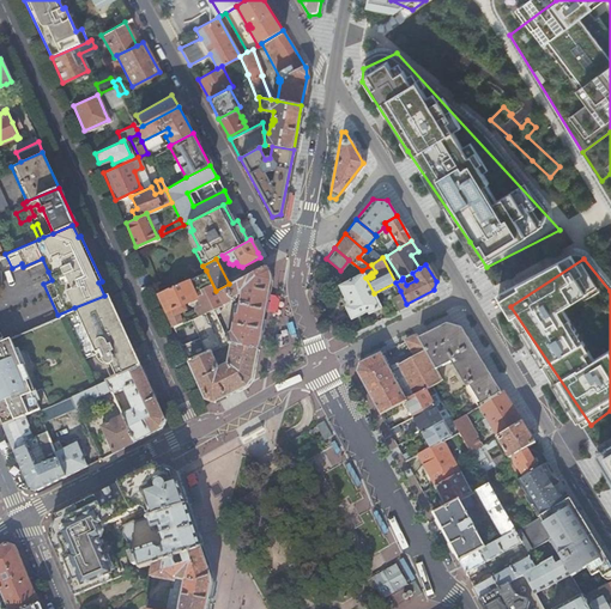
[(224,335),(227,342),(229,342),(256,347),(259,332),(265,300),(267,285),(268,279),(268,274),(267,270),(265,266),(229,284),(216,291),(223,303),(230,300),(231,296),(237,293),(240,293),(239,303),(235,303),(233,304),(231,305),(230,308),(230,309),(231,311),(231,312),(231,314),(233,314),(231,323),(233,323),(230,332),(224,335)]
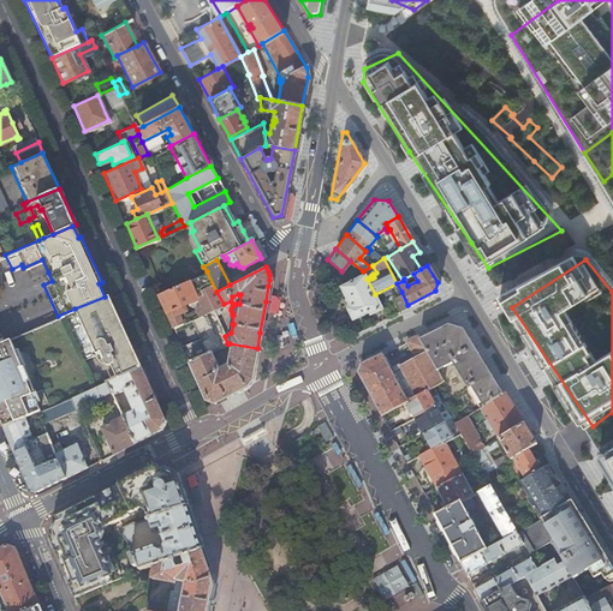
[(216,292),(207,271),(158,294),(172,328),(182,323),(178,313),(185,310),(184,304),(196,299),(200,305),(194,307),(197,316),(213,309),(216,307),(224,304),(216,292)]
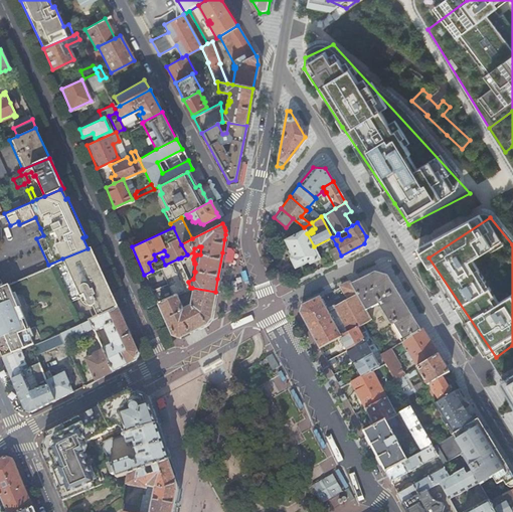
[(314,246),(307,233),(305,229),(284,239),(289,248),(285,250),(289,258),(294,267),(308,261),(309,263),(319,258),(314,246)]
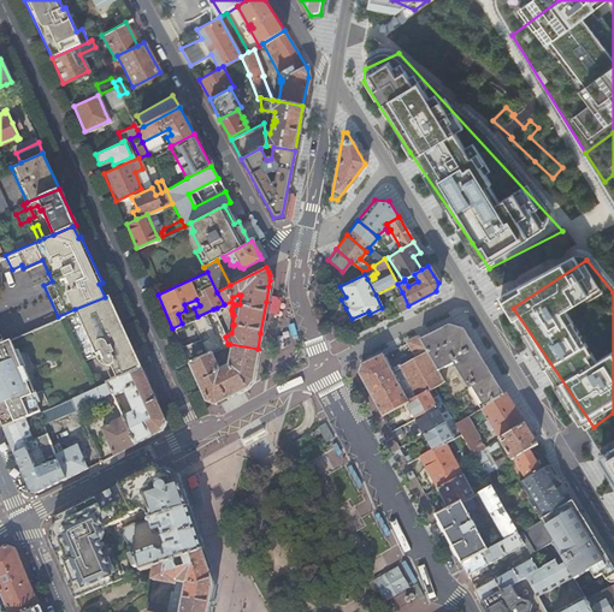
[(400,310),(408,306),(402,292),(394,297),(400,310)]
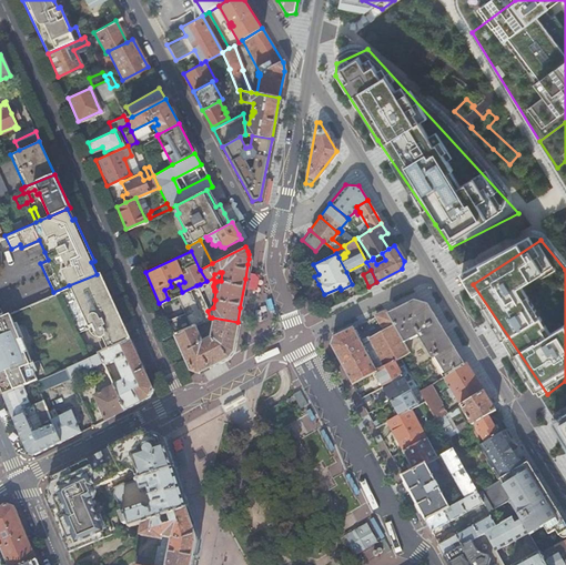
[(84,319),(114,305),(99,272),(97,274),(69,285),(84,319)]
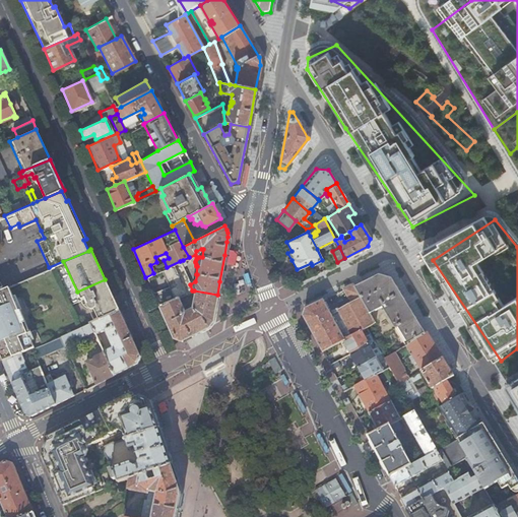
[(168,286),(153,293),(158,306),(178,297),(192,291),(190,284),(182,265),(180,261),(167,267),(162,270),(168,286)]
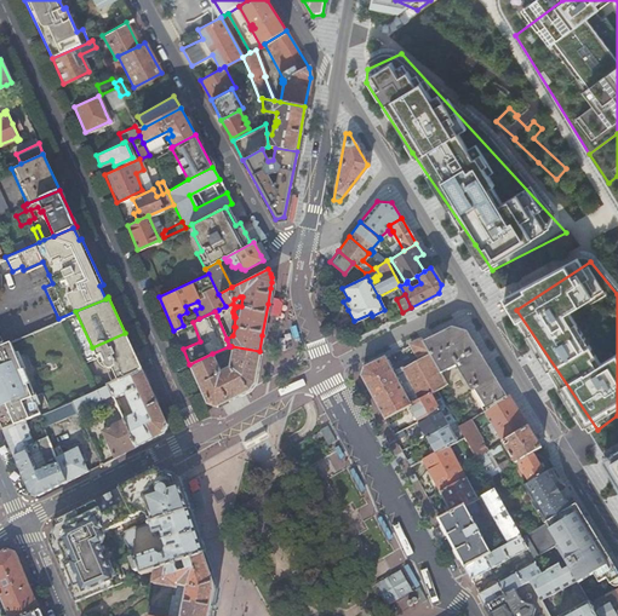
[(482,409),(505,395),(465,329),(451,326),(421,339),(438,372),(455,363),(482,409)]
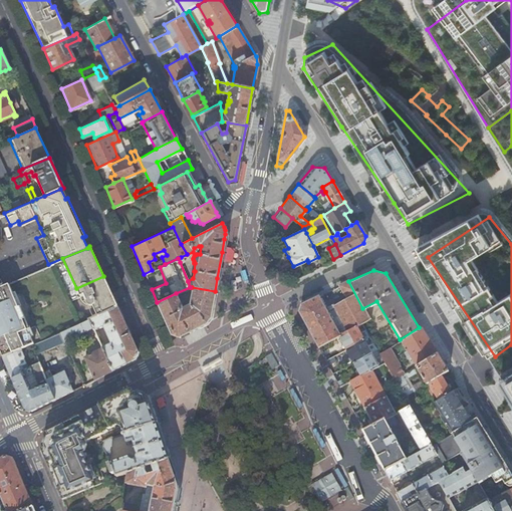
[(103,276),(76,288),(79,295),(82,293),(86,302),(87,303),(89,304),(90,304),(91,304),(96,313),(92,315),(92,316),(116,305),(103,276)]
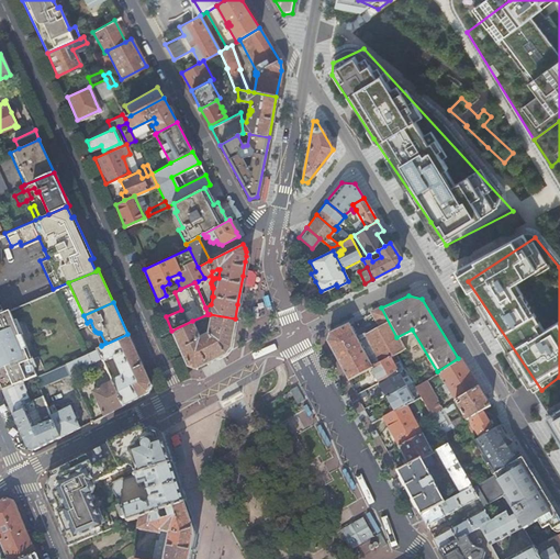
[(381,308),(380,305),(370,311),(379,326),(365,334),(364,332),(355,336),(348,322),(328,332),(325,339),(346,378),(369,367),(390,356),(394,353),(402,347),(396,337),(381,308)]
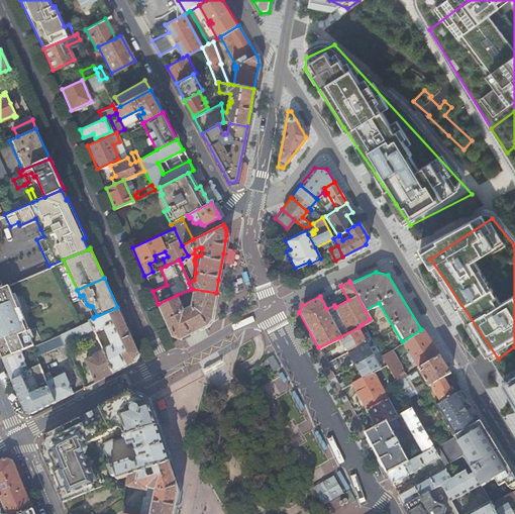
[(30,345),(33,344),(26,329),(28,328),(18,306),(17,306),(7,284),(0,286),(0,353),(2,357),(18,350),(30,345)]
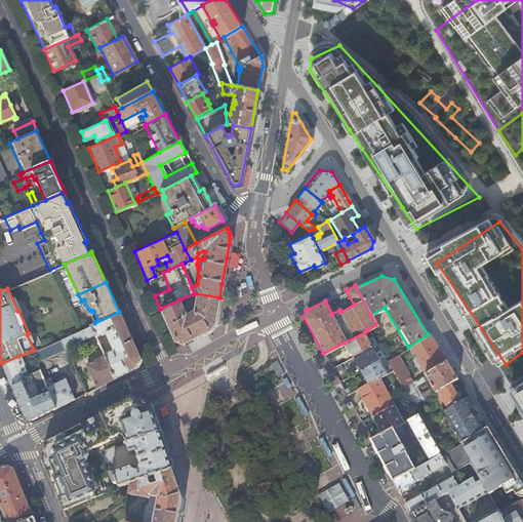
[(179,299),(160,309),(174,340),(182,344),(209,329),(212,326),(214,323),(219,297),(196,293),(194,309),(189,311),(188,309),(185,311),(179,299)]
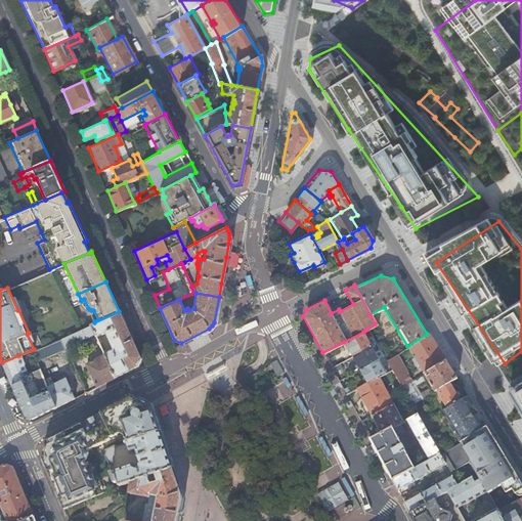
[(103,353),(114,377),(127,370),(137,364),(138,361),(140,357),(119,311),(94,322),(90,324),(95,336),(105,332),(106,334),(106,337),(109,341),(111,345),(112,346),(113,346),(114,348),(103,353)]
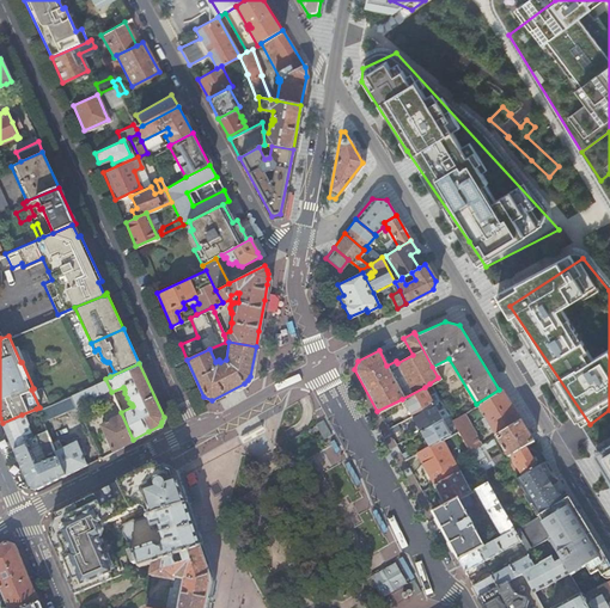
[(102,392),(97,382),(71,393),(75,404),(102,392)]
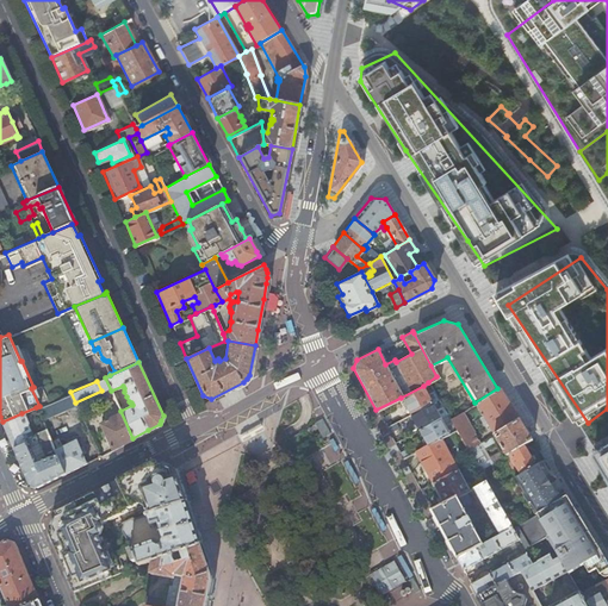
[(409,413),(432,401),(423,386),(401,398),(409,413)]
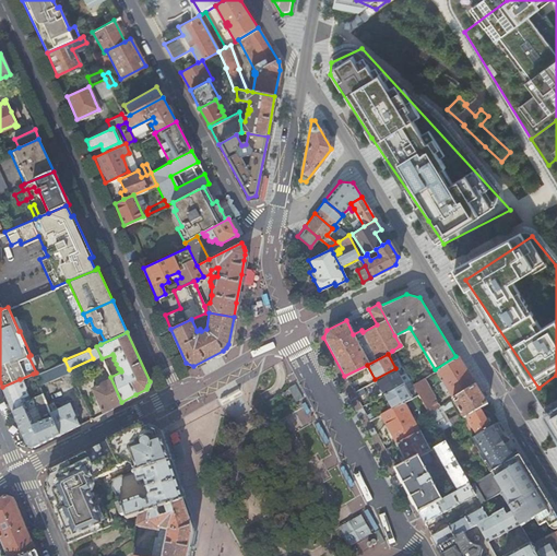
[(452,398),(475,383),(458,355),(455,356),(435,369),(443,385),(441,385),(443,388),(445,388),(446,389),(451,398),(452,398)]
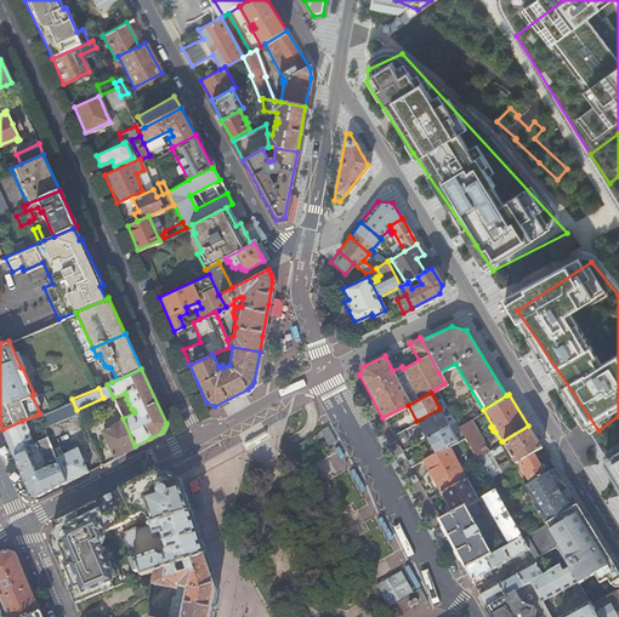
[(77,411),(77,410),(72,399),(40,413),(37,415),(41,426),(77,411)]
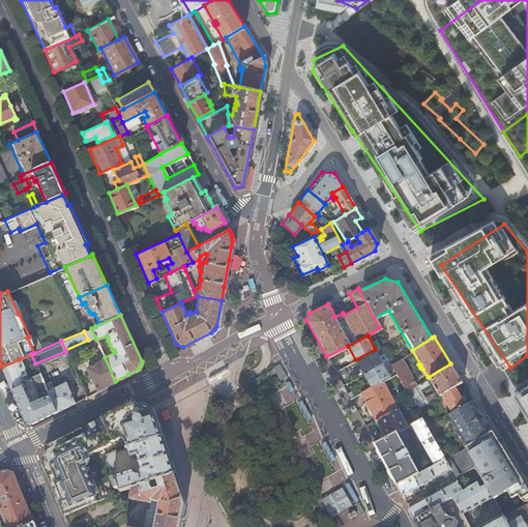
[(355,359),(362,373),(382,362),(375,349),(355,359)]
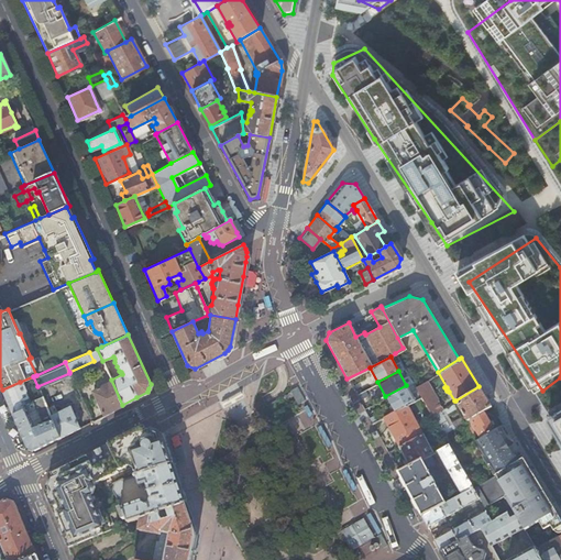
[(560,377),(542,391),(549,402),(558,415),(560,413),(560,377)]
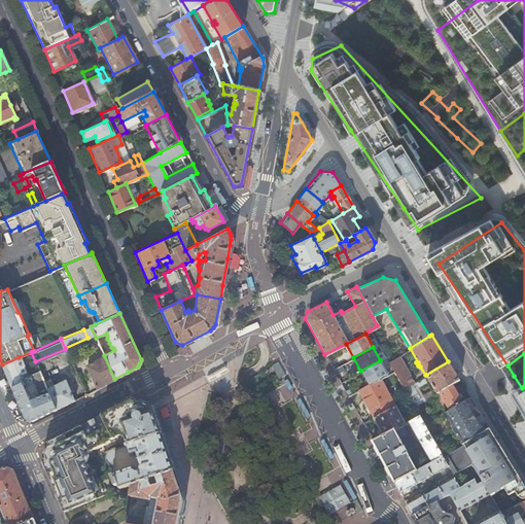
[(114,379),(104,355),(93,360),(92,358),(86,361),(88,363),(85,365),(91,377),(96,387),(114,379)]
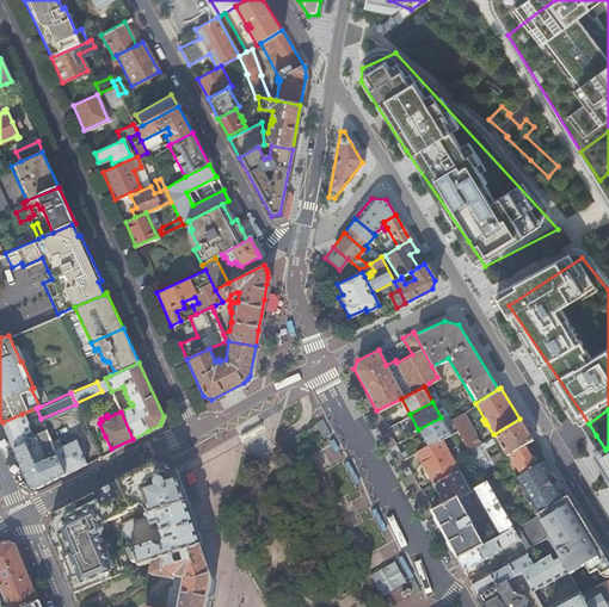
[(44,429),(42,421),(31,426),(29,429),(22,414),(2,422),(7,435),(13,448),(25,443),(31,440),(31,435),(44,429)]
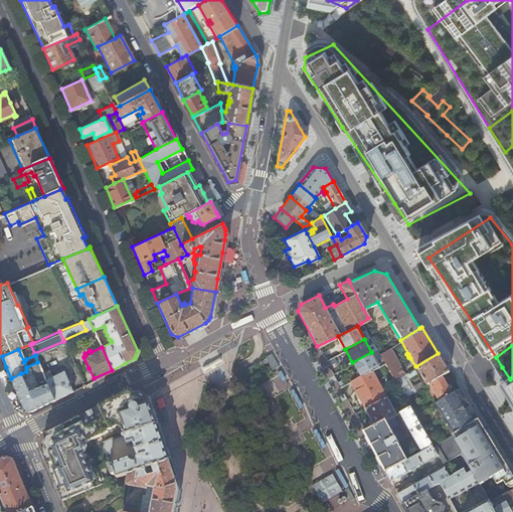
[(329,363),(344,358),(341,351),(326,356),(329,363)]
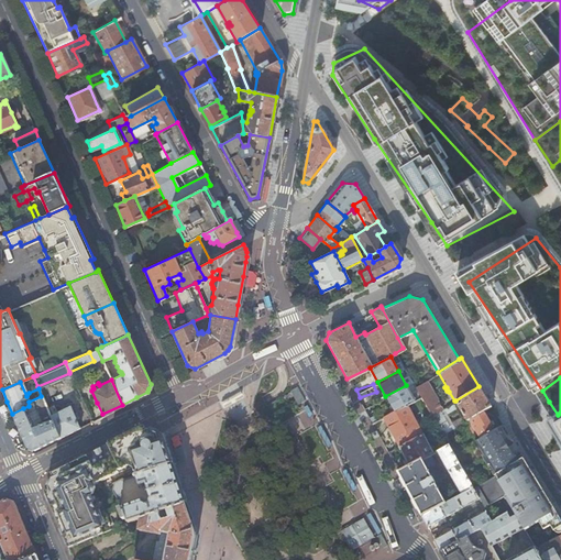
[(406,385),(385,396),(393,410),(406,404),(414,399),(406,385)]
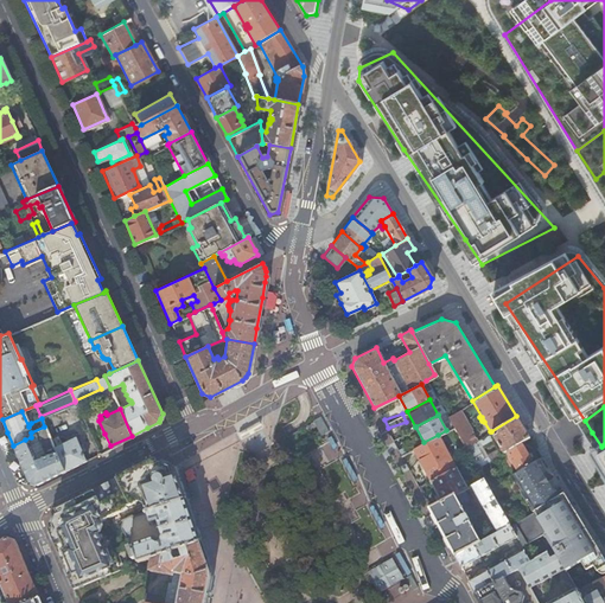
[(520,441),(528,436),(516,416),(491,431),(503,451),(504,450),(520,441)]
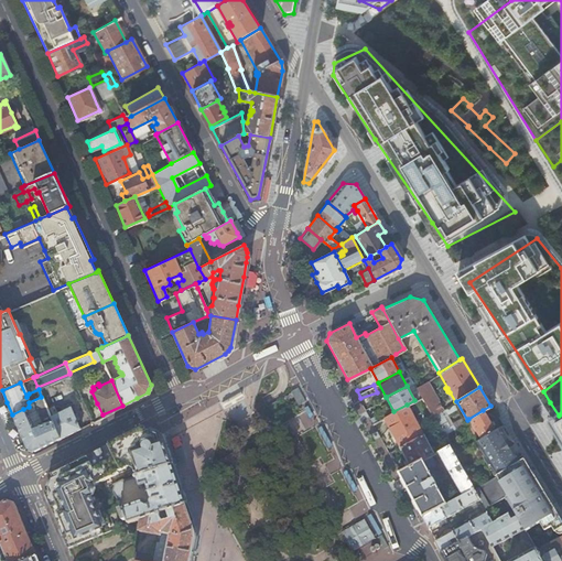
[(425,407),(431,417),(442,410),(436,400),(425,407)]
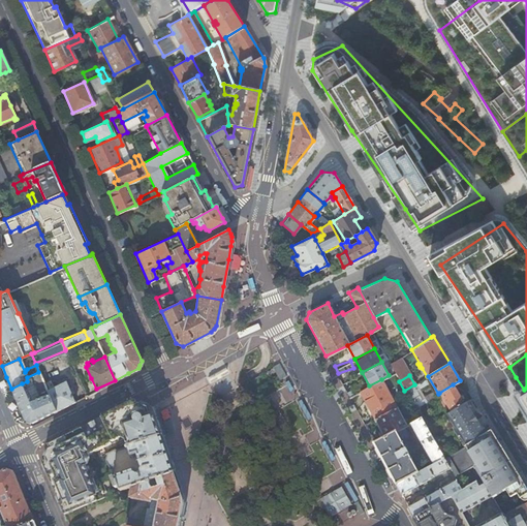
[(62,381),(47,390),(48,394),(55,409),(73,400),(69,392),(63,377),(61,379),(62,381)]
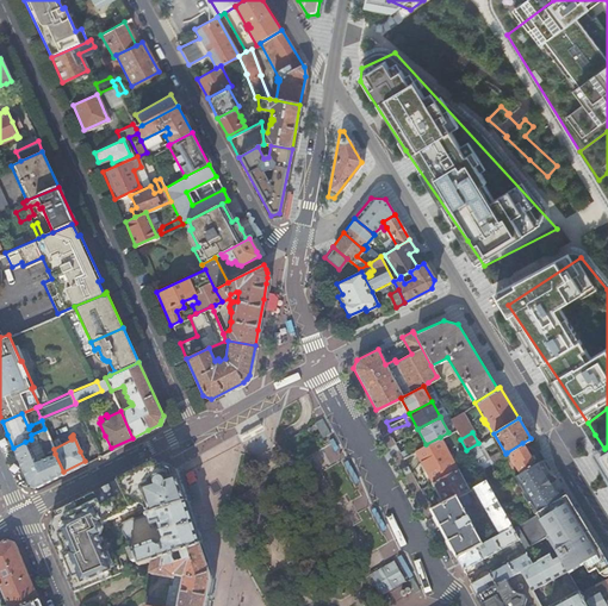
[(466,450),(478,470),(491,462),(488,457),(484,460),(478,449),(492,441),(490,436),(478,443),(466,450)]
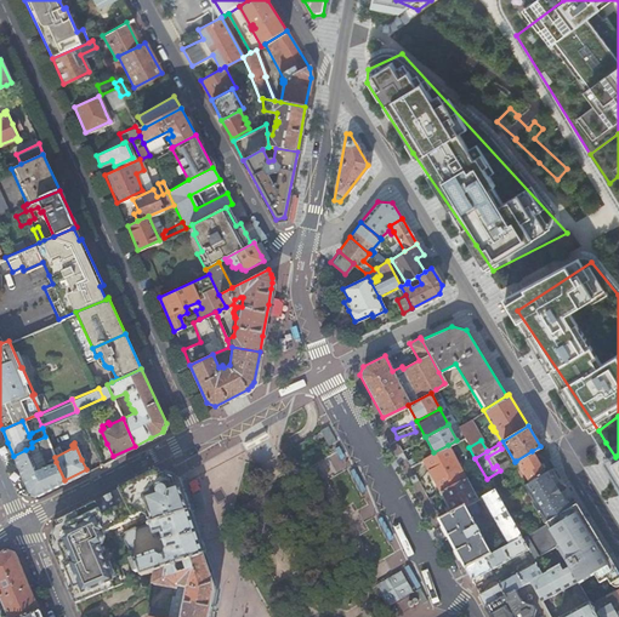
[(421,458),(438,491),(465,476),(448,445),(433,452),(421,458)]
